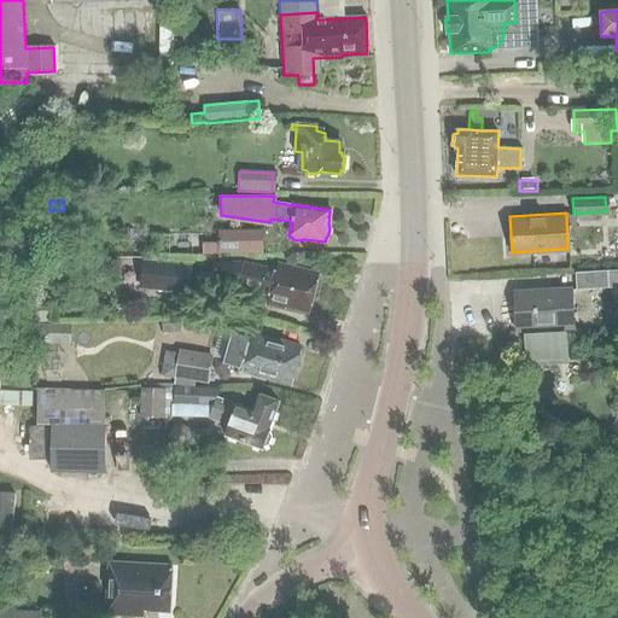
[(263,252),(263,229),(219,231),(219,243),(220,252),(263,252)]
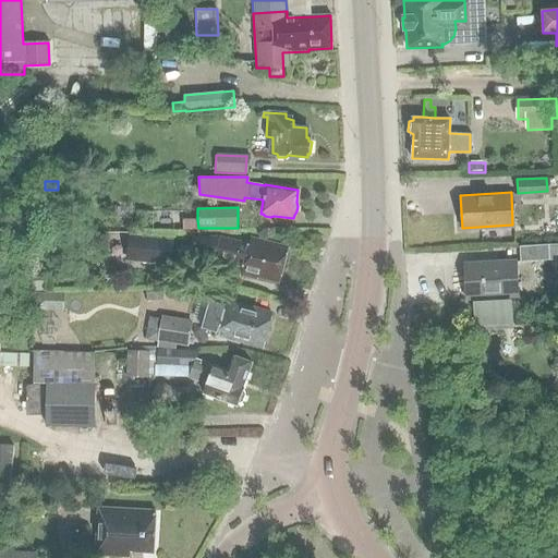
[(135,218),(135,227),(146,227),(146,218),(135,218)]
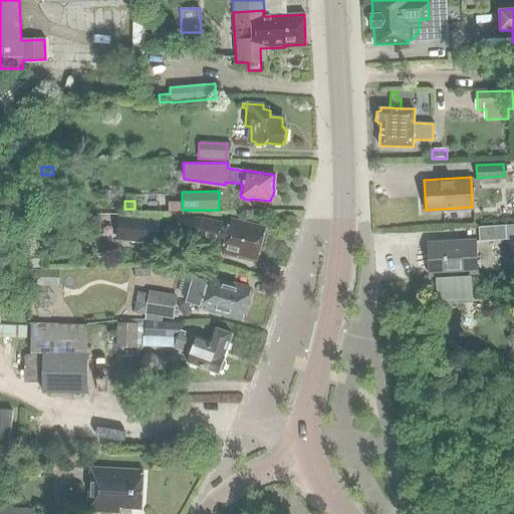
[(183,214),(183,210),(182,202),(168,202),(168,214),(183,214)]
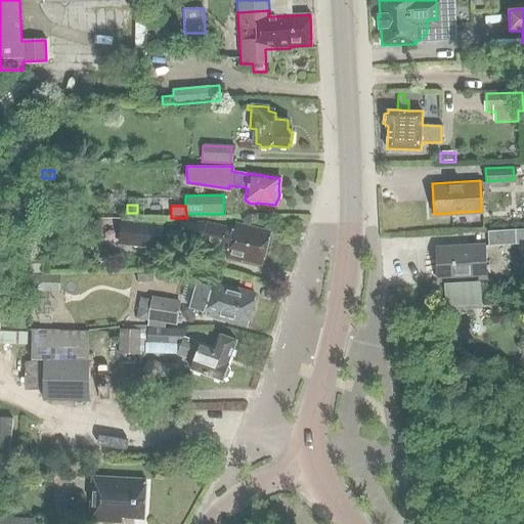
[(164,224),(120,220),(117,246),(161,250),(164,224)]
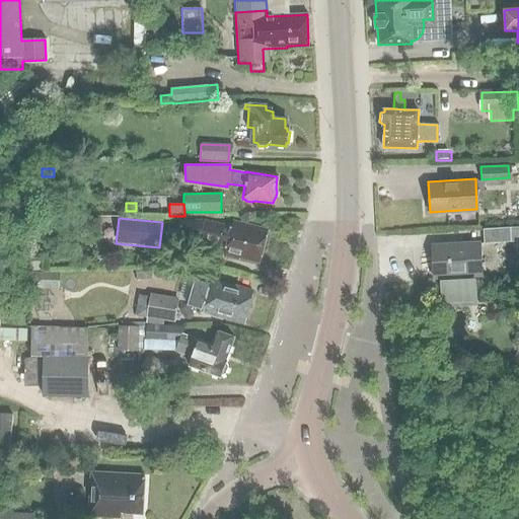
[(260,263),(264,245),(267,243),(268,238),(267,236),(268,230),(232,222),(231,227),(204,220),(177,220),(174,234),(226,247),(224,255),(236,258),(239,257),(260,263)]
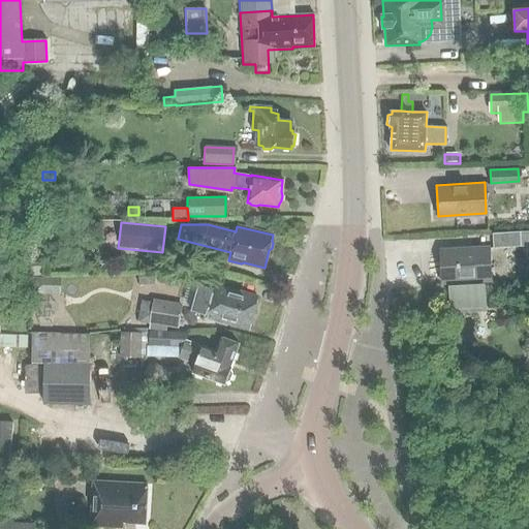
[(29,228),(27,232),(29,236),(32,238),(36,237),(38,232),(36,228),(33,226),(29,228)]
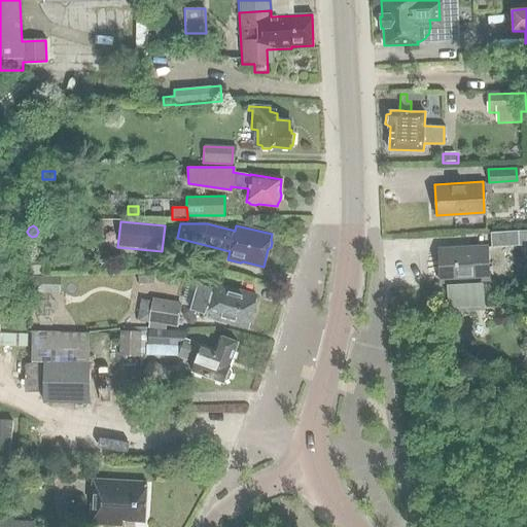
[(526,230),(490,232),(491,246),(526,244),(526,230)]
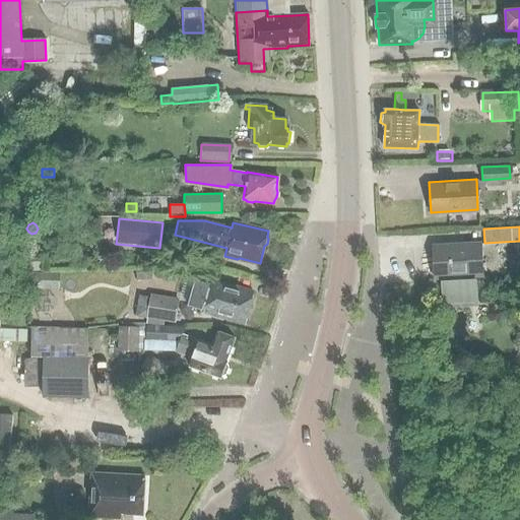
[(481,276),(480,243),(432,246),(434,278),(443,278),(444,297),(473,295),(472,276),(481,276)]
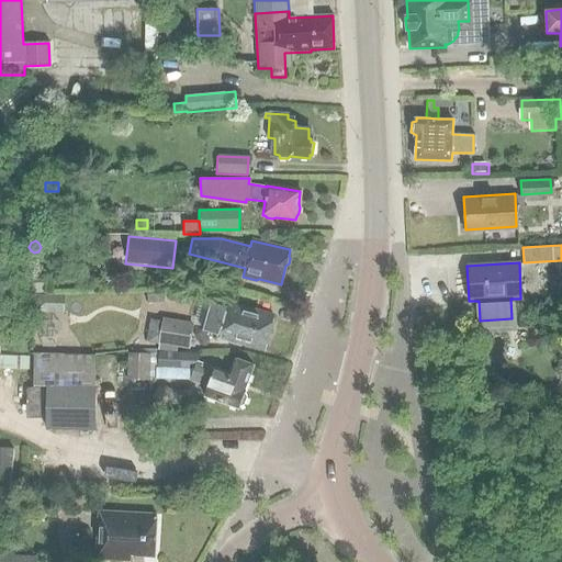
[(45,293),(44,278),(31,279),(32,294),(45,293)]
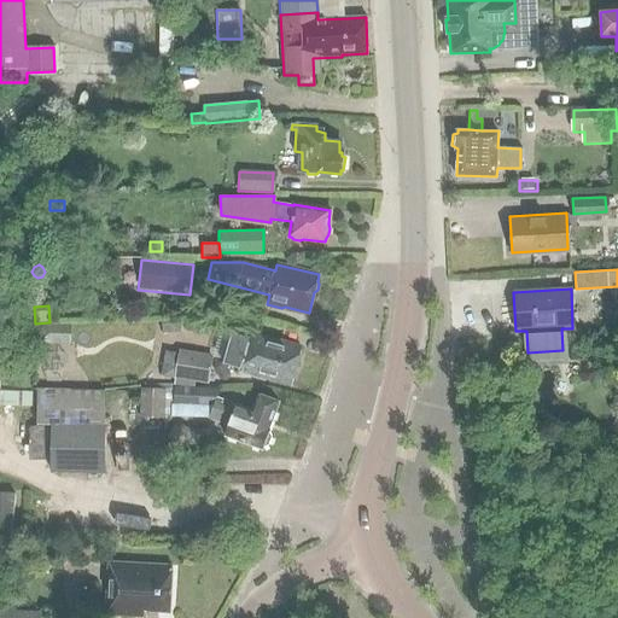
[(233,333),(225,363),(245,369),(244,372),(290,385),(301,348),(254,334),(252,339),(233,333)]
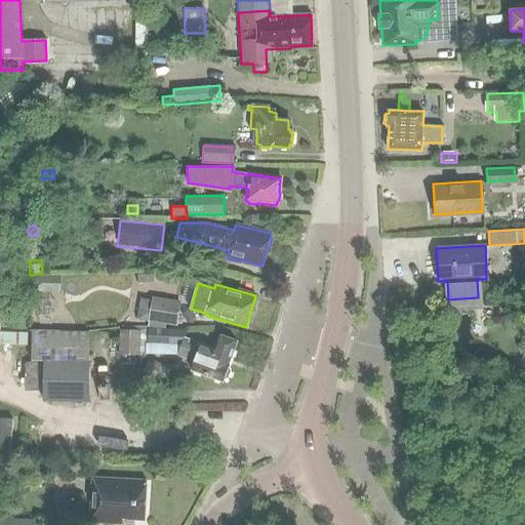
[(177,326),(182,306),(153,301),(150,322),(177,326)]
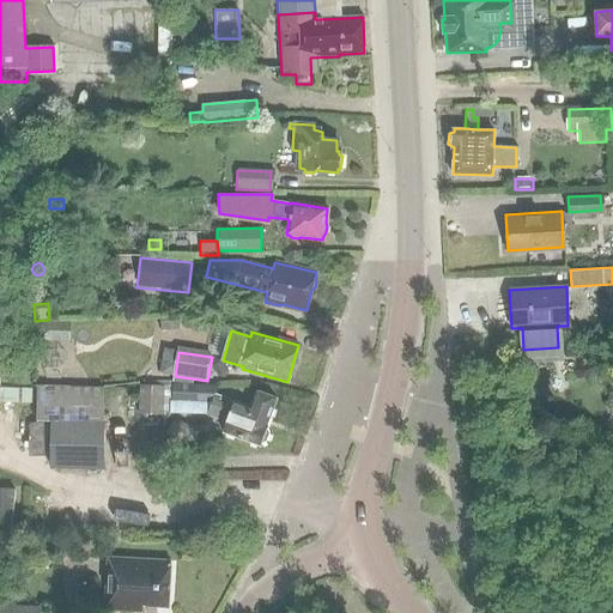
[(171,402),(212,404),(207,414),(228,422),(223,432),(260,445),(261,444),(265,443),(268,434),(266,430),(267,426),(265,425),(277,399),(258,393),(252,408),(216,396),(216,384),(173,383),(171,402)]
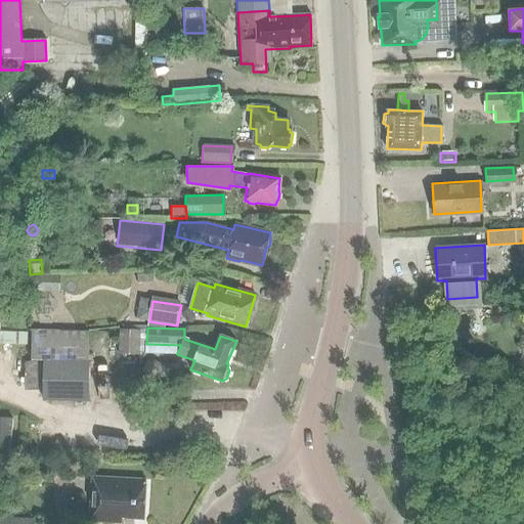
[(139,355),(141,331),(122,330),(121,354),(139,355)]
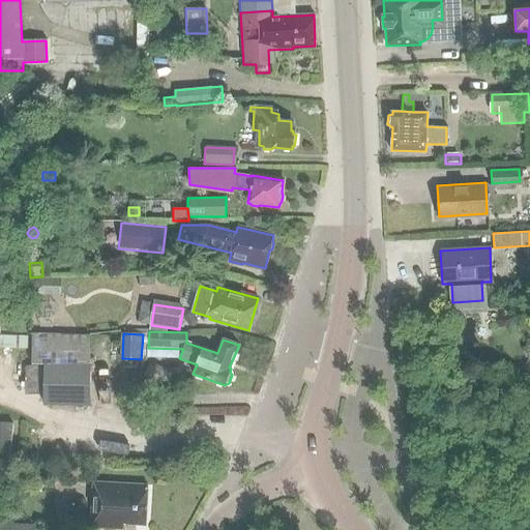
[(89,405),(90,336),(33,335),(32,364),(45,364),(43,404),(89,405)]
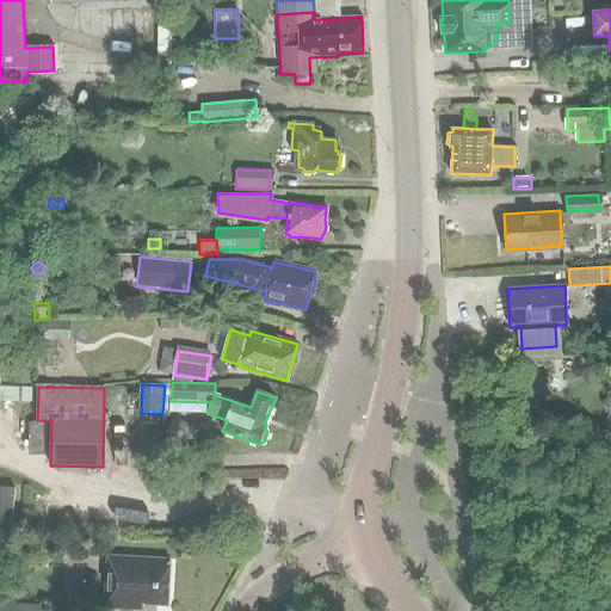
[(171,423),(166,430),(167,439),(176,444),(184,443),(190,434),(187,425),(180,420),(171,423)]
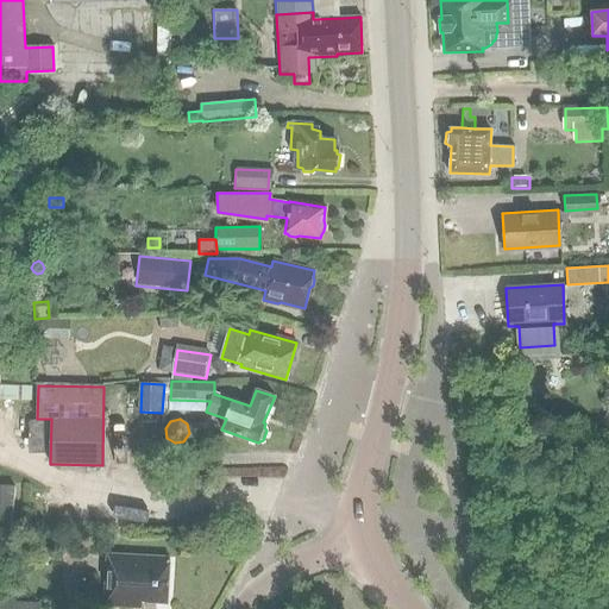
[(14,485),(0,484),(0,533),(13,534),(14,485)]
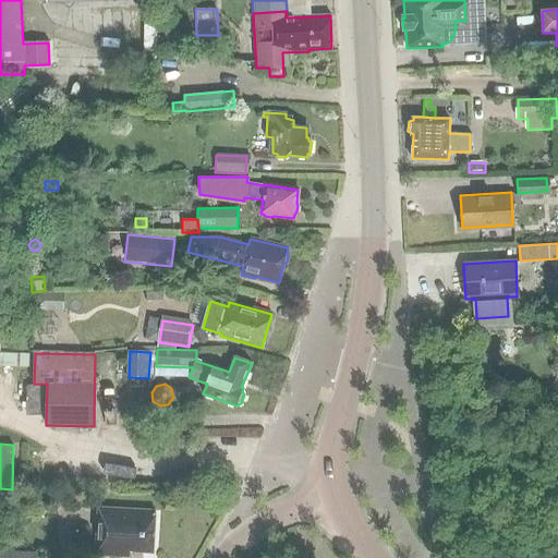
[(153,553),(155,511),(98,507),(95,555),(131,557),(132,550),(153,553)]
